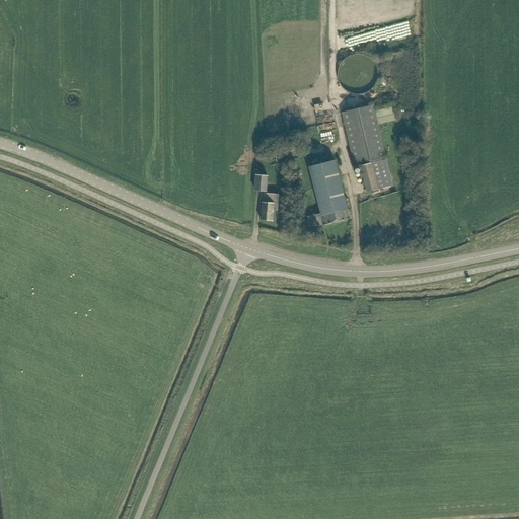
[(338,72),(338,75),(338,78),(339,81),(340,84),(342,87),(344,89),(346,91),(349,93),(352,94),(355,95),(358,95),(361,95),(364,94),(367,93),(370,91),(372,89),(374,87),(376,84),(377,82),(378,79),(378,76),(378,72),(378,69),(377,67),(375,64),(373,61),(371,59),(369,57),(366,56),(363,55),(360,55),(357,54),(354,55),(351,56),(348,57),(345,59),(343,61),(341,64),(340,66),(339,69),(338,72)]
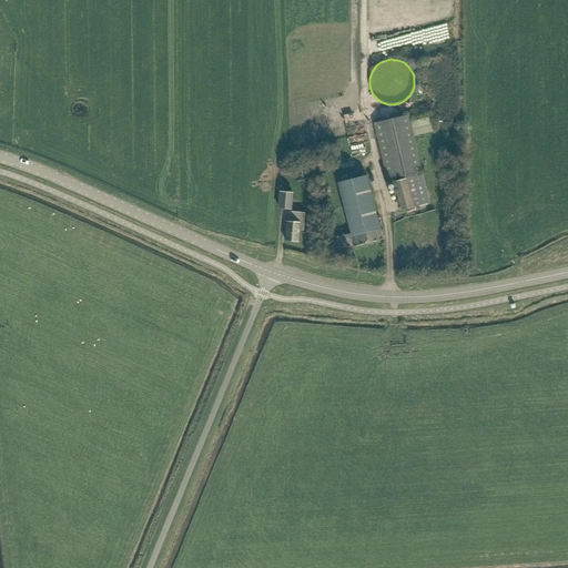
[(409,115),(374,123),(387,180),(394,179),(402,211),(415,208),(430,203),(423,174),(417,176),(417,173),(423,172),(415,137),(435,132),(430,117),(412,122),(409,115)]
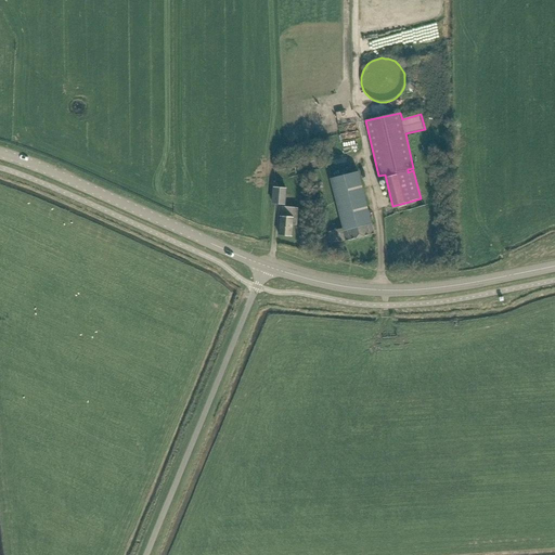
[(343,228),(344,231),(372,224),(358,171),(331,179),(343,228)]
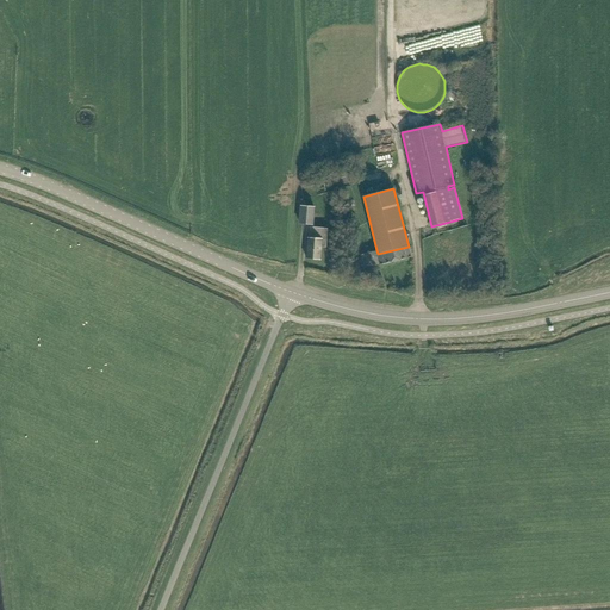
[(300,205),(299,224),(315,225),(316,207),(300,205)]
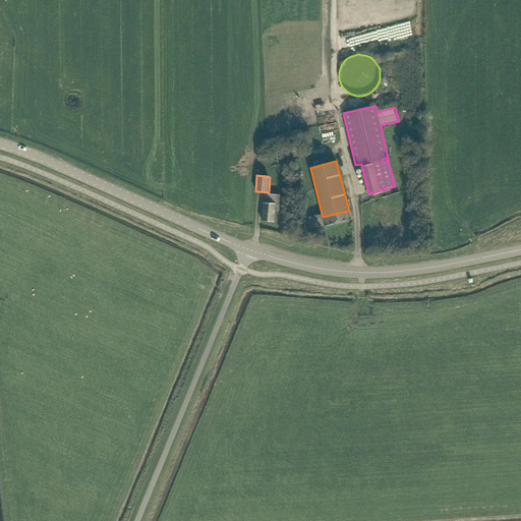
[(262,203),(261,221),(274,222),(275,210),(278,210),(279,195),(266,194),(266,204),(262,203)]
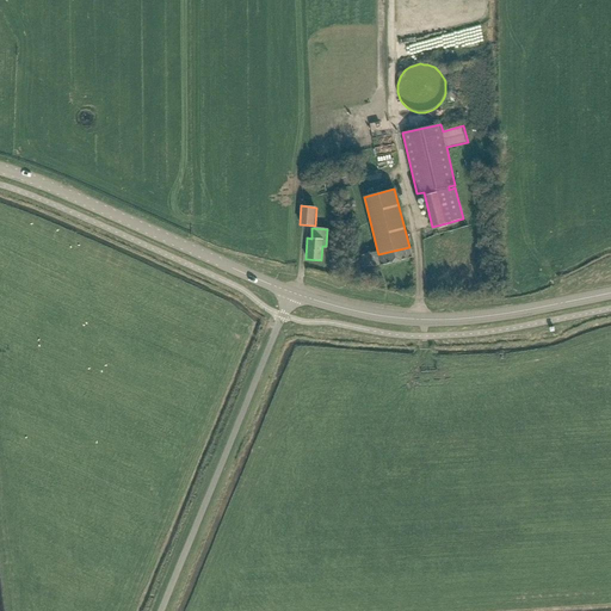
[(412,258),(409,247),(378,254),(377,251),(362,255),(365,269),(381,265),(381,266),(412,258)]
